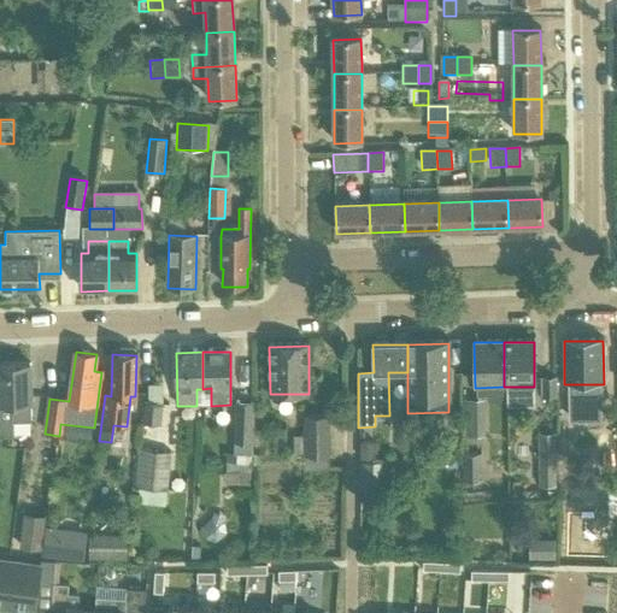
[(0,438),(15,438),(15,425),(31,425),(30,365),(0,366),(0,438)]
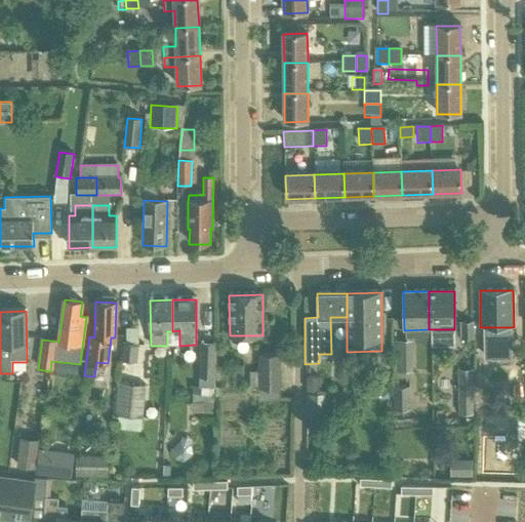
[(460,323),(461,340),(474,339),(474,322),(460,323)]
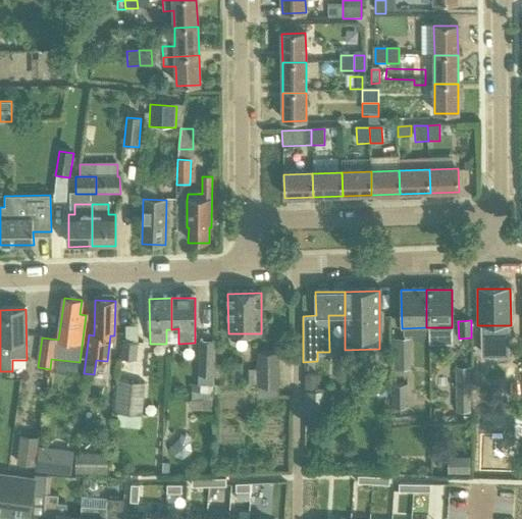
[(197,385),(214,385),(215,343),(199,342),(198,375),(197,385)]
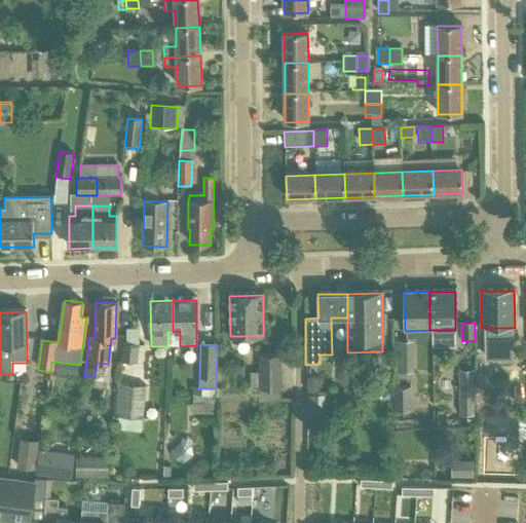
[(396,373),(412,373),(412,344),(396,344),(396,373)]
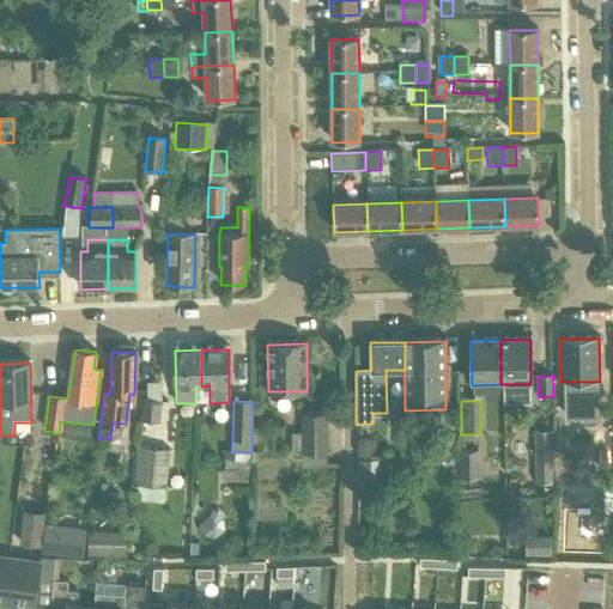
[(141,421),(159,424),(162,405),(144,402),(141,421)]
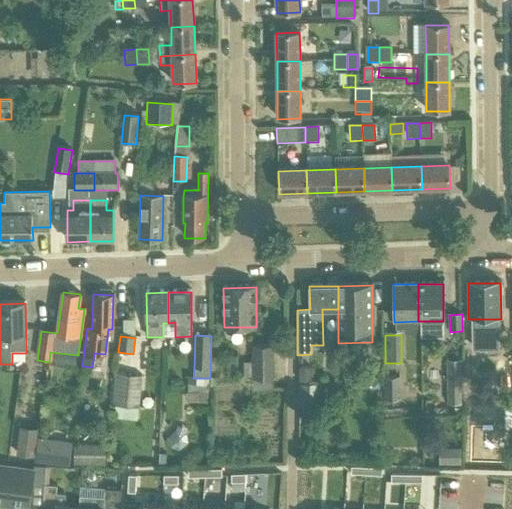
[(253,393),(274,393),(274,347),(252,347),(253,393)]
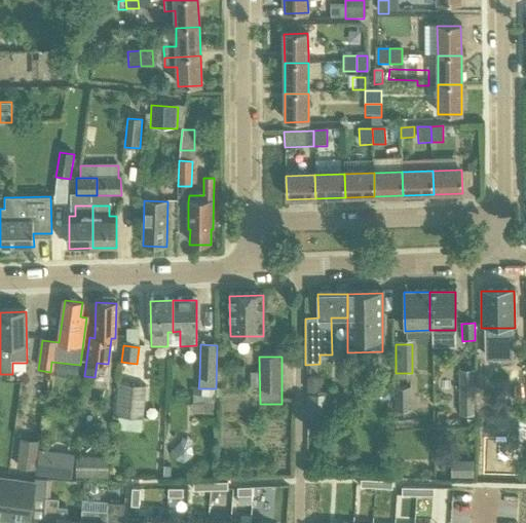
[(459,397),(459,416),(474,416),(474,397),(474,372),(459,372),(459,397)]
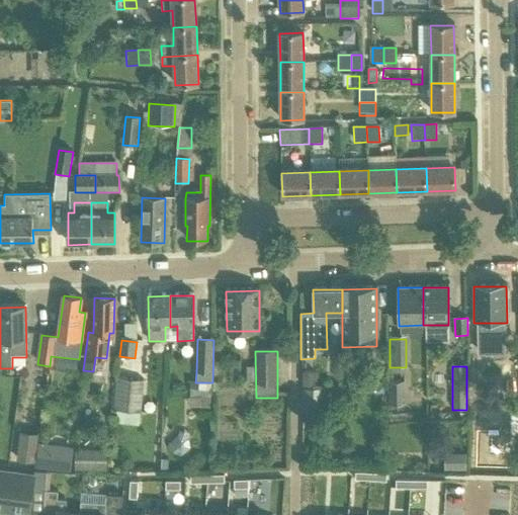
[(315,388),(315,373),(304,373),(304,388),(315,388)]
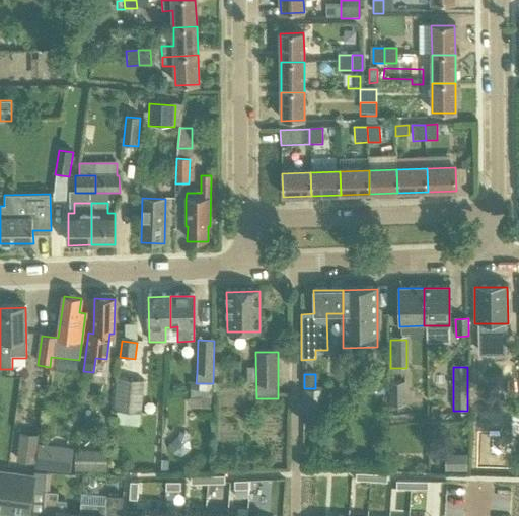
[(144,382),(118,380),(115,413),(141,415),(144,382)]
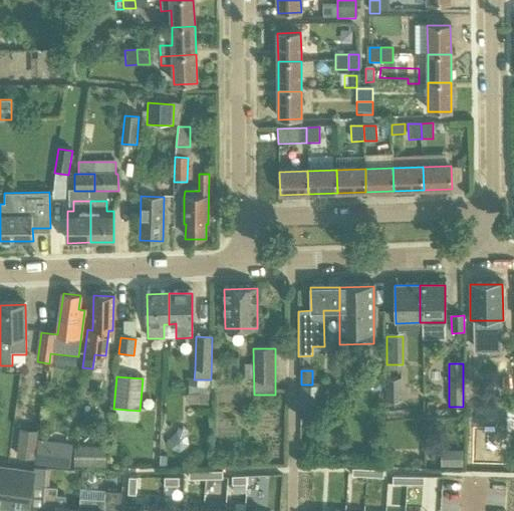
[(384,403),(402,403),(402,379),(386,379),(384,403)]
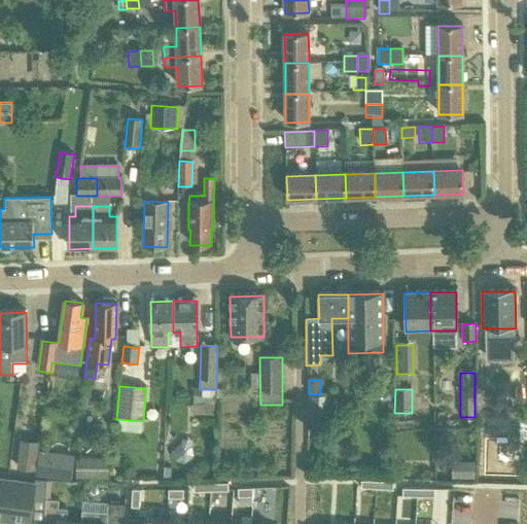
[(308,398),(308,422),(328,423),(328,399),(308,398)]
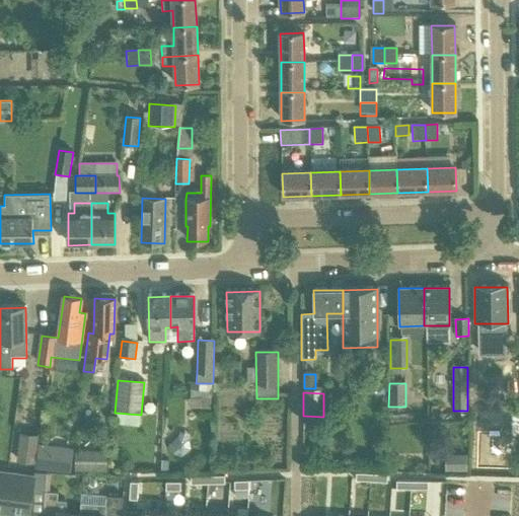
[(16,462),(34,464),(38,444),(39,436),(20,433),(16,462)]
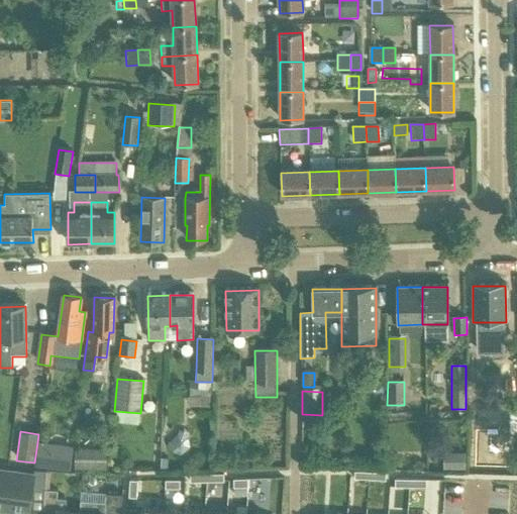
[(178,438),(171,445),(173,454),(182,456),(188,450),(186,441),(178,438)]
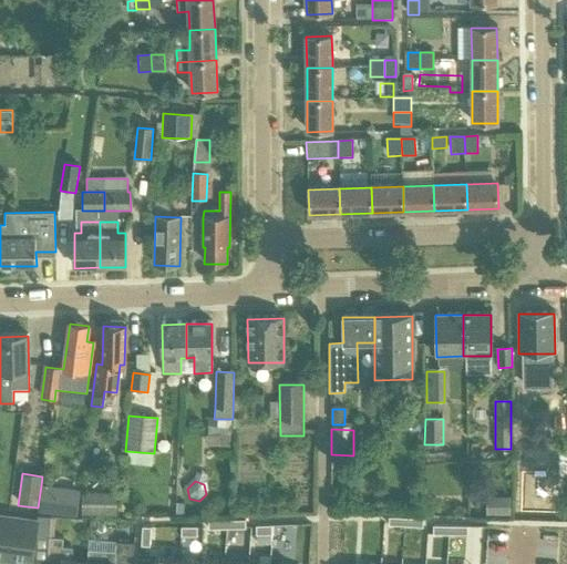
[(41,485),(38,508),(38,512),(76,518),(80,491),(41,485)]
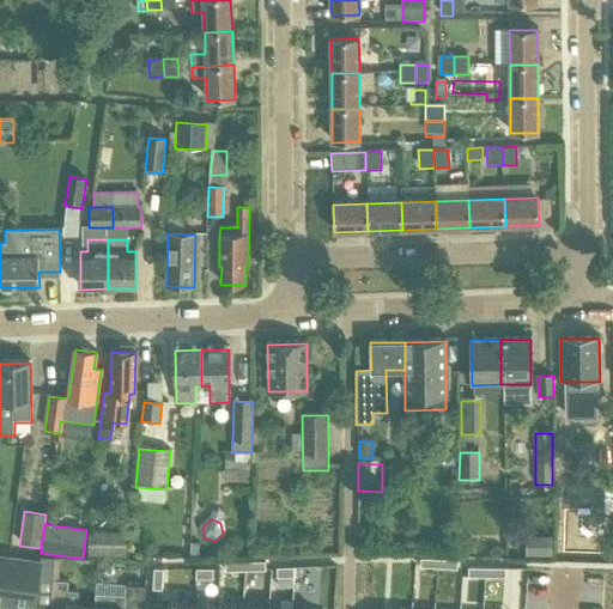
[(90,558),(127,559),(127,536),(90,535),(90,558)]
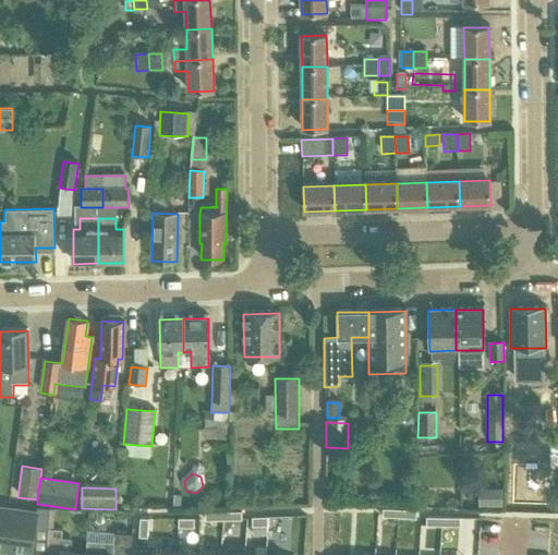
[(0,509),(0,547),(31,552),(34,532),(36,515),(0,509)]
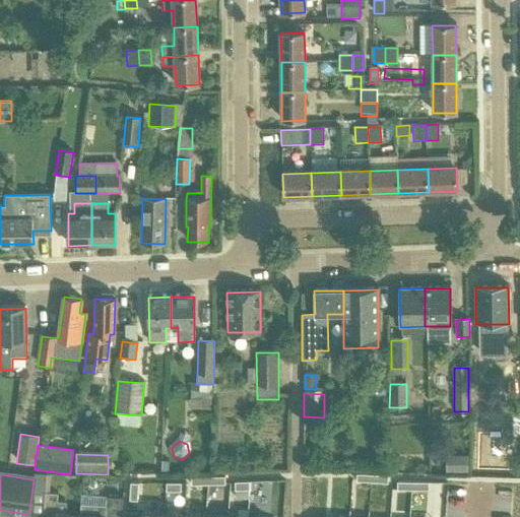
[(34,479),(31,496),(44,496),(45,494),(47,476),(35,474),(34,479)]
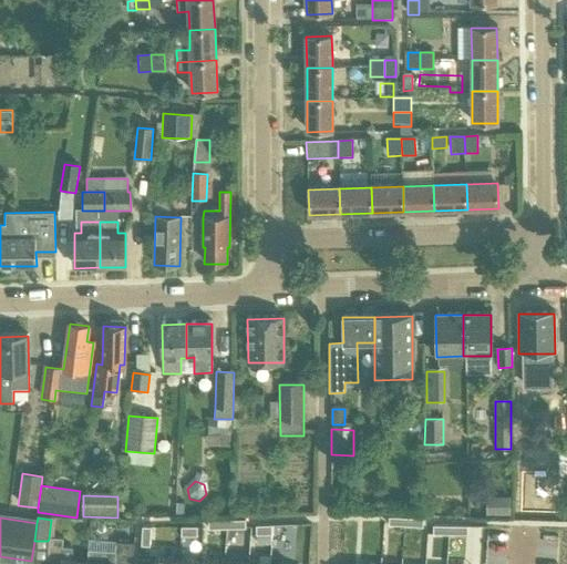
[(245,523),(227,524),(227,533),(246,532),(245,523)]
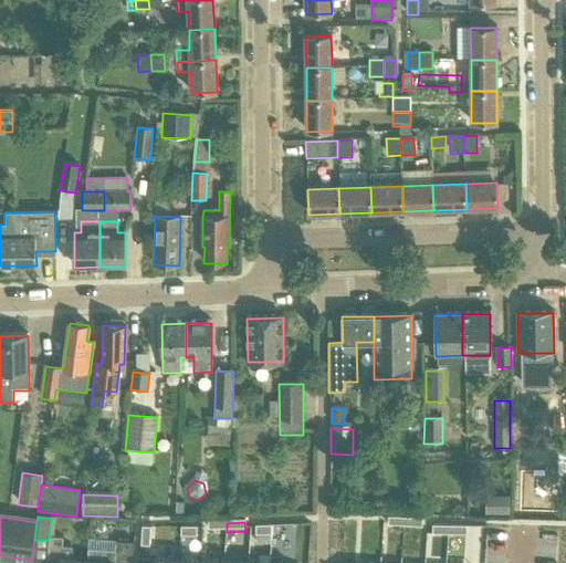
[(227,523),(208,523),(208,532),(227,532),(227,523)]
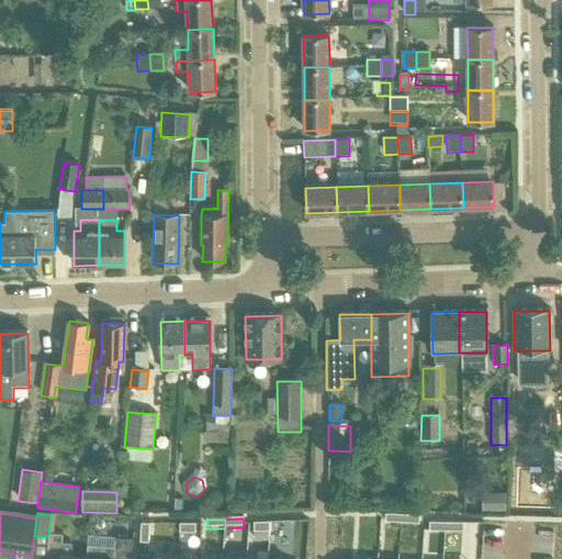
[(385,521),(385,529),(401,530),(401,522),(385,521)]
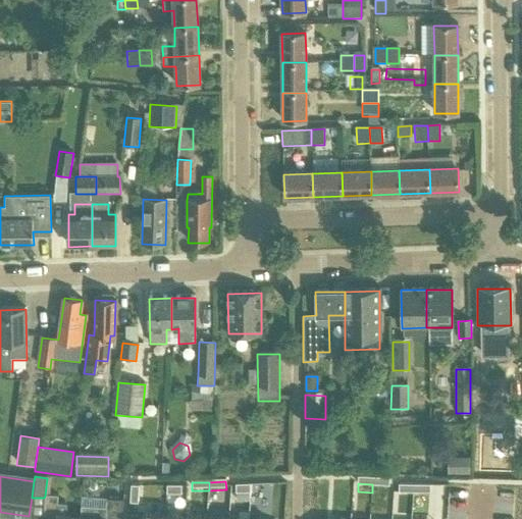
[(372,484),(372,492),(386,492),(389,492),(389,484),(372,484)]
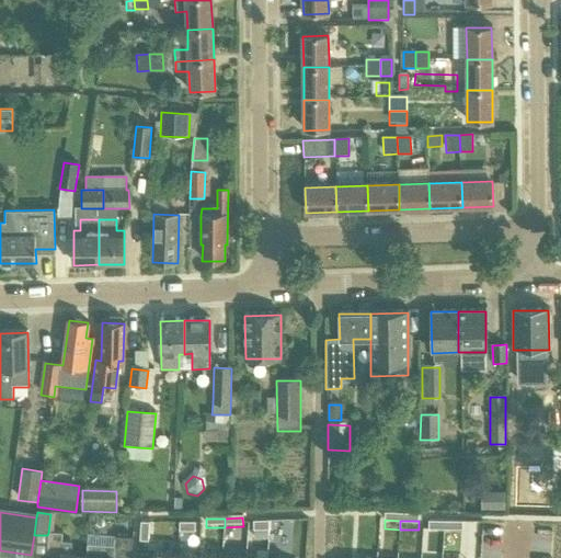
[(268,522),(253,522),(253,531),(268,531),(268,522)]
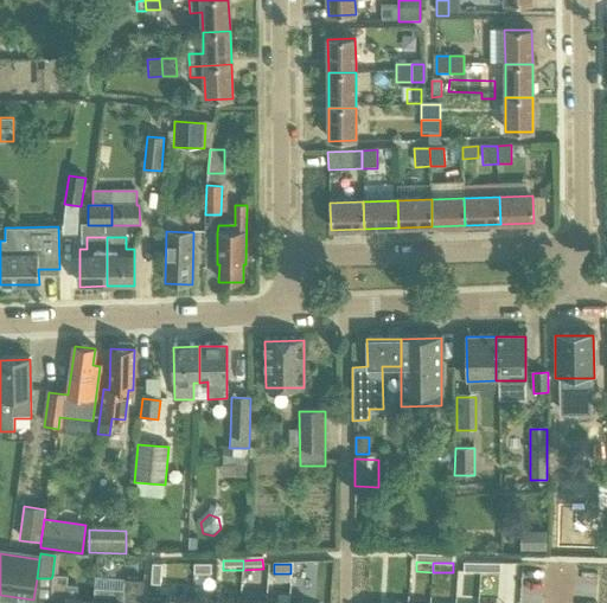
[(153,566),(152,587),(161,587),(163,566),(153,566)]
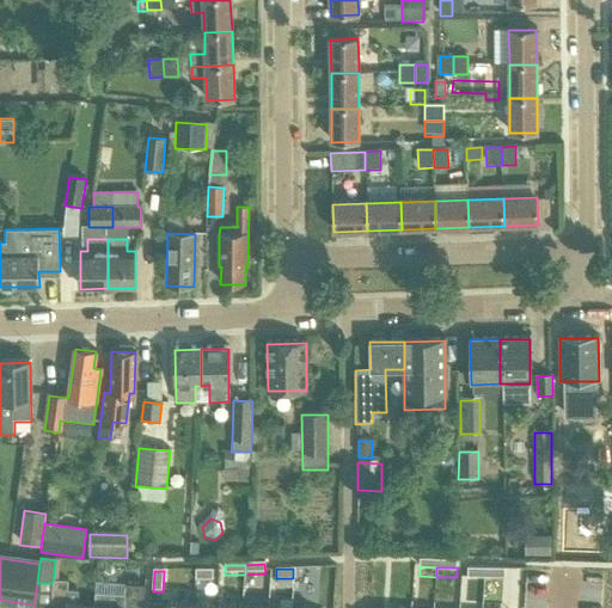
[(195,571),(195,581),(213,581),(213,571),(195,571)]
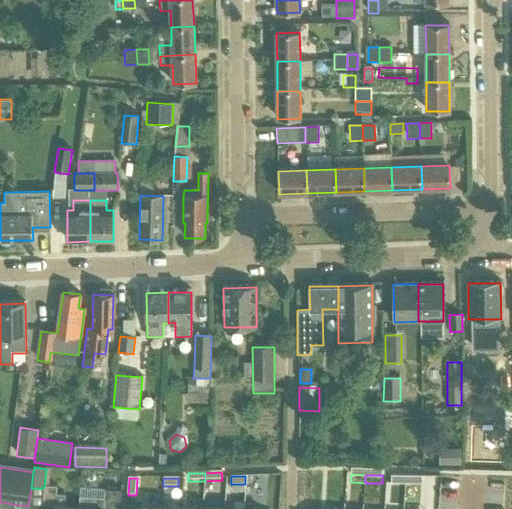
[(391,479),(391,487),(406,488),(406,480),(391,479)]
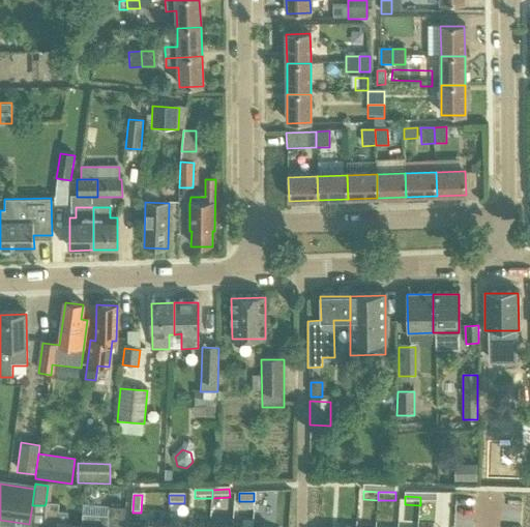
[(420,497),(420,505),(437,505),(437,497),(420,497)]
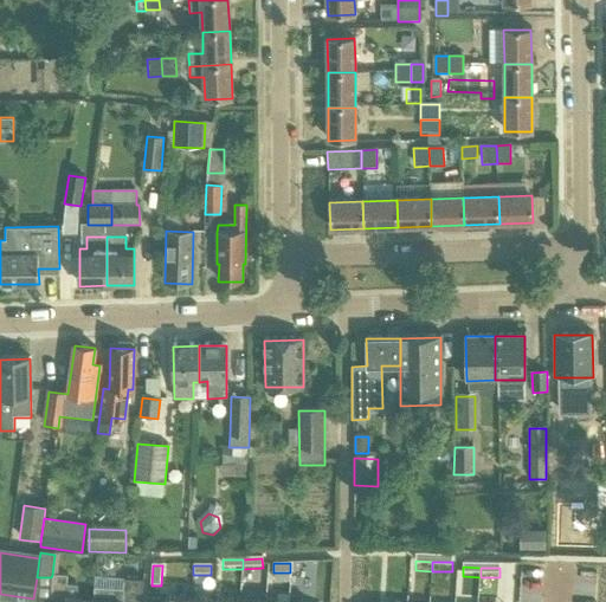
[(540,593),(540,601),(555,601),(556,574),(524,574),(524,593),(540,593)]
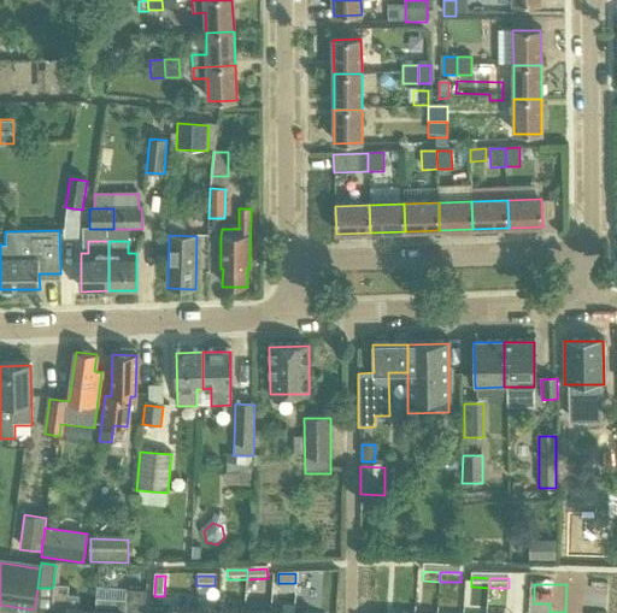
[(601,584),(574,584),(574,612),(601,612),(601,584)]
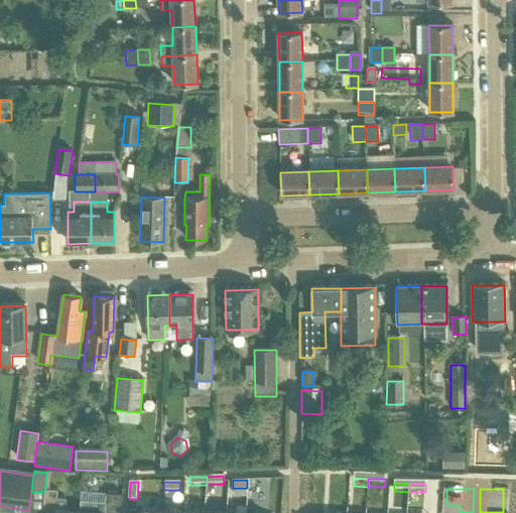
[(65,512),(66,500),(56,500),(57,491),(44,490),(43,492),(41,512),(65,512)]
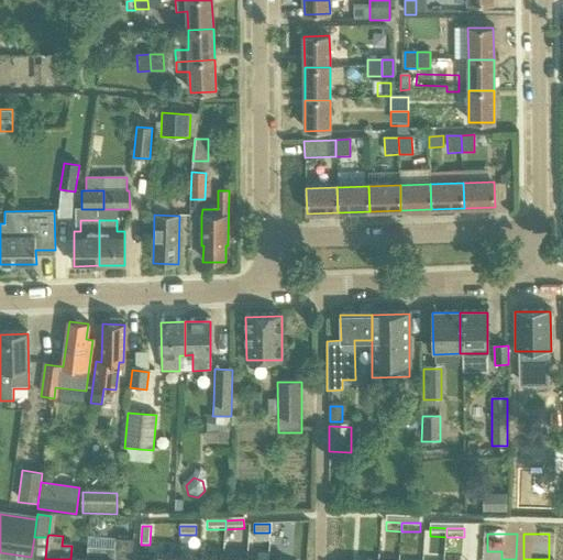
[(127,559),(129,541),(116,540),(114,549),(88,547),(88,548),(88,559),(127,559)]
